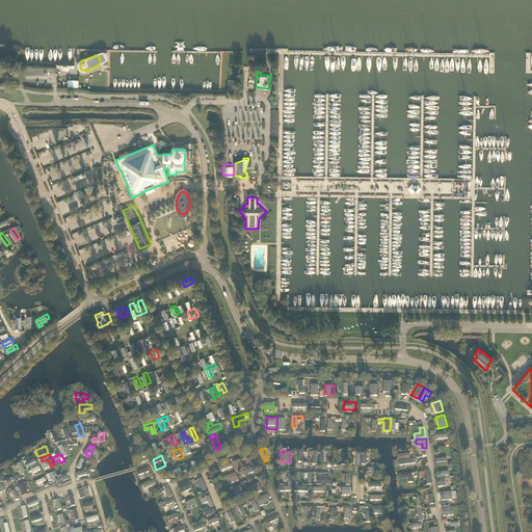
[(81,468),(82,466),(85,468),(88,460),(81,457),(78,466),(81,468)]
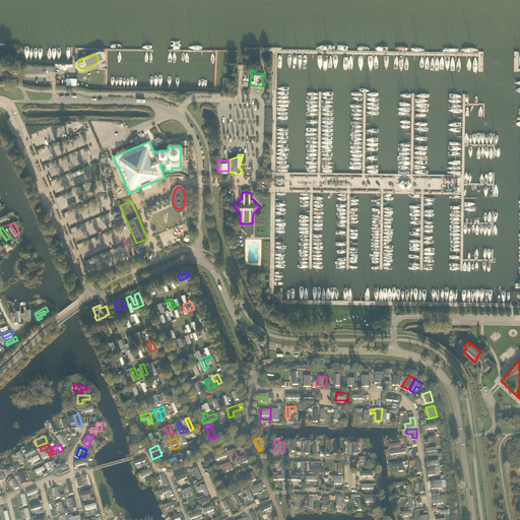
[(27,457),(38,452),(36,448),(25,453),(27,457)]
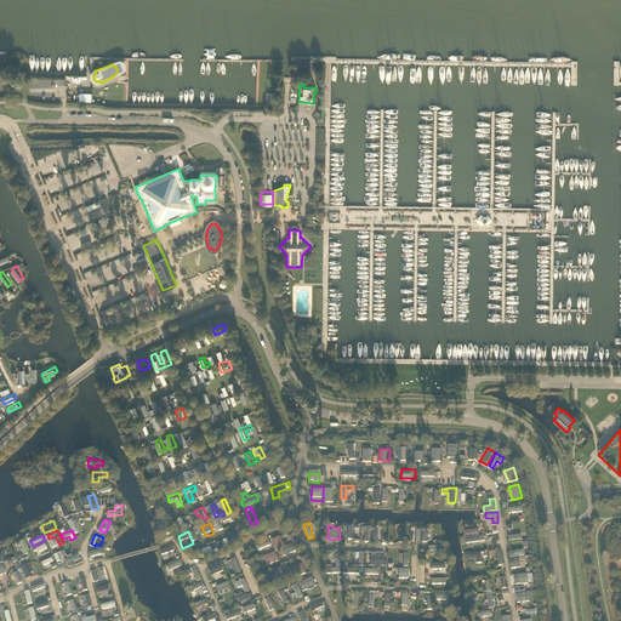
[(21,541),(27,553),(32,551),(26,539),(21,541)]
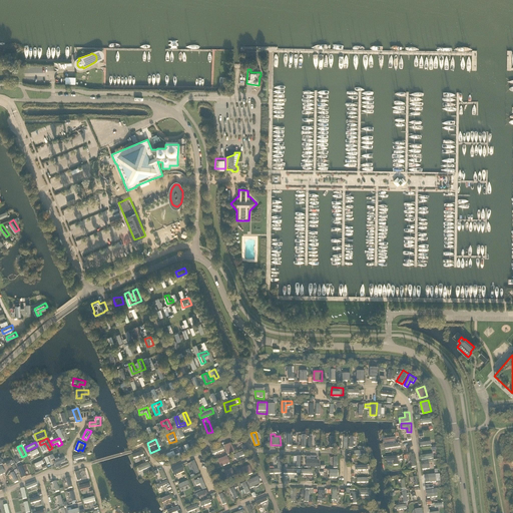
[(181,447),(178,448),(180,452),(176,454),(178,458),(185,455),(181,447)]
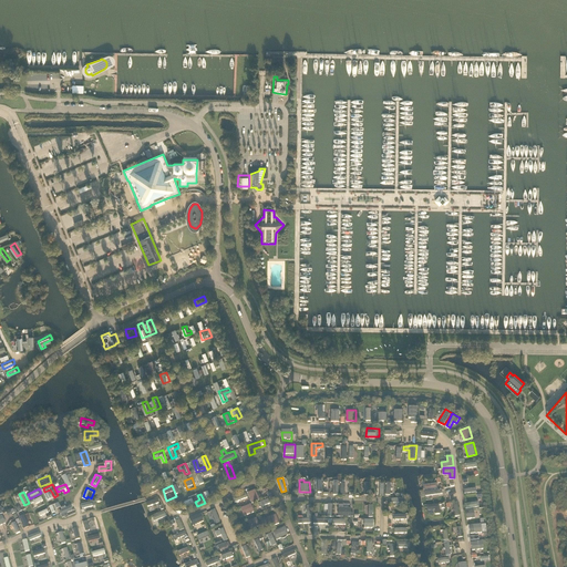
[(187,508),(196,505),(193,498),(185,502),(187,508)]
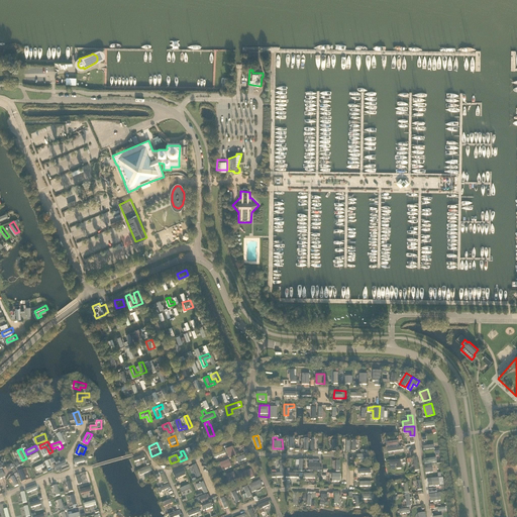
[(45,460),(47,467),(57,462),(55,457),(45,460)]
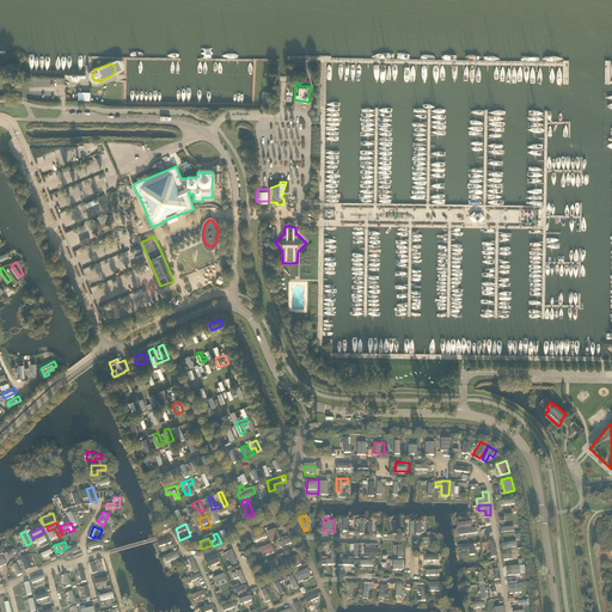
[(41,561),(47,557),(41,543),(34,546),(41,561)]
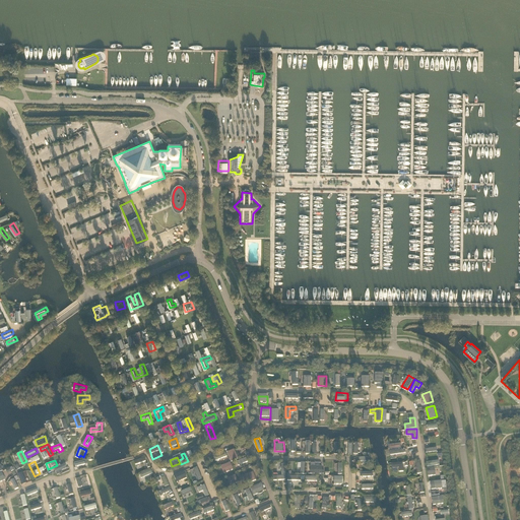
[(221,464),(224,472),(234,468),(231,461),(221,464)]
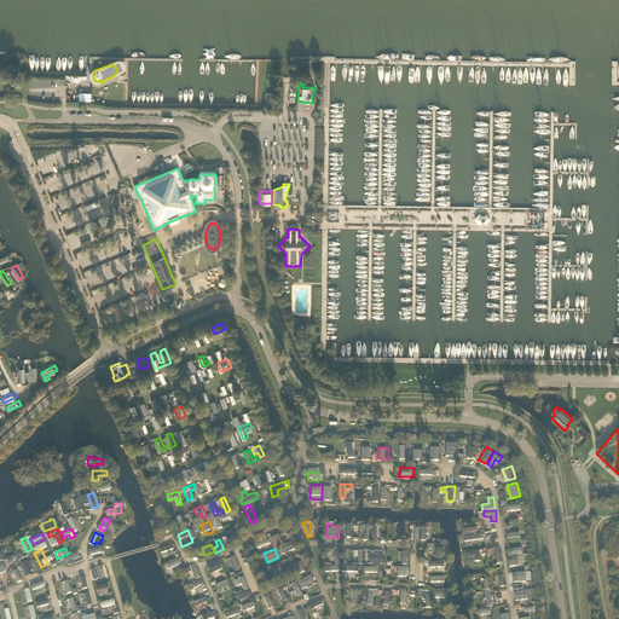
[(475,555),(475,560),(481,560),(481,550),(468,549),(468,555),(475,555)]
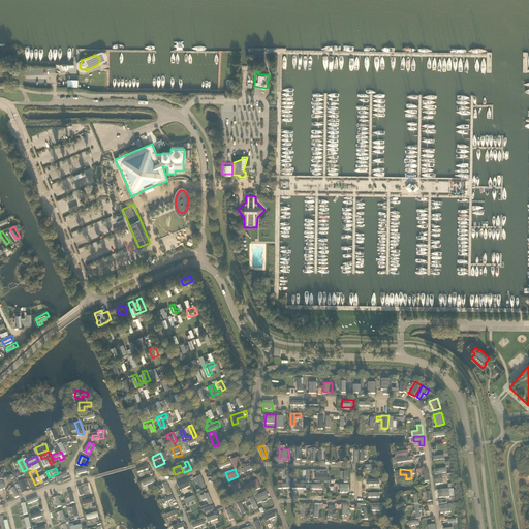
[(64,477),(68,475),(67,471),(58,473),(60,481),(64,480),(64,477)]
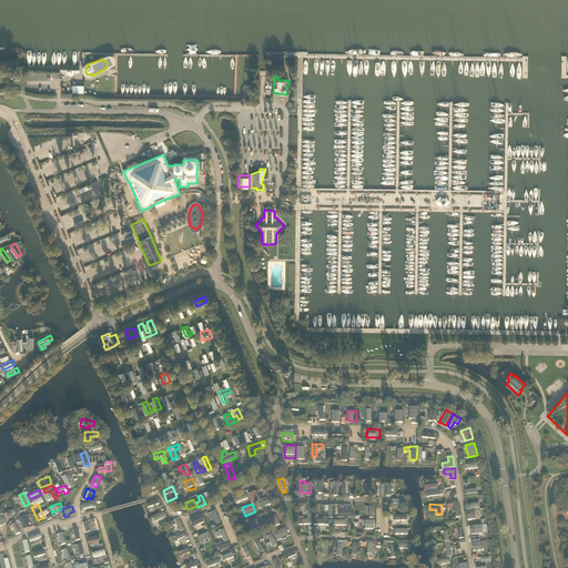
[(340,507),(340,516),(355,517),(355,511),(353,511),(353,508),(340,507)]
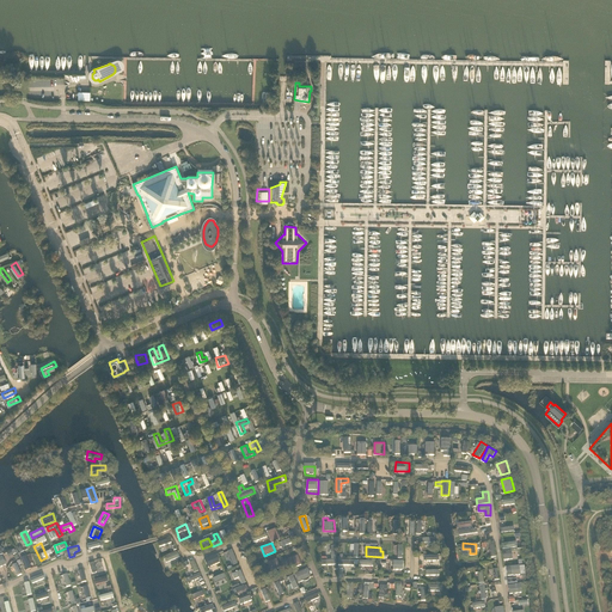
[(230,554),(226,555),(230,562),(232,561),(233,564),(239,562),(233,549),(228,550),(230,554)]
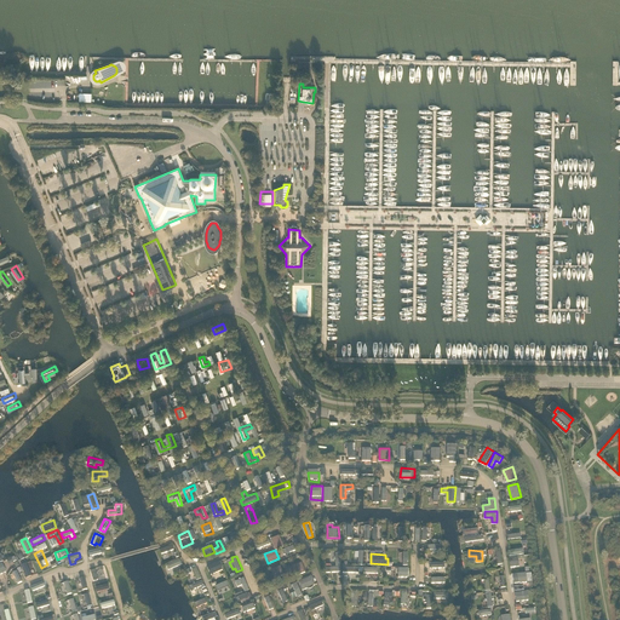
[(27,558),(21,561),(28,578),(33,575),(27,558)]
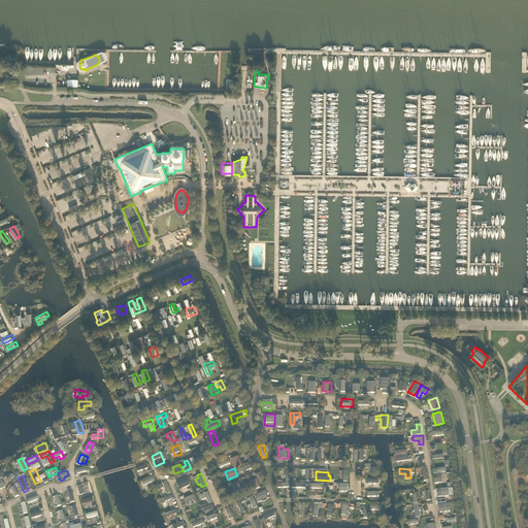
[(144,489),(156,485),(158,489),(162,487),(164,494),(167,493),(164,483),(159,485),(157,479),(156,480),(155,475),(141,480),(144,489)]
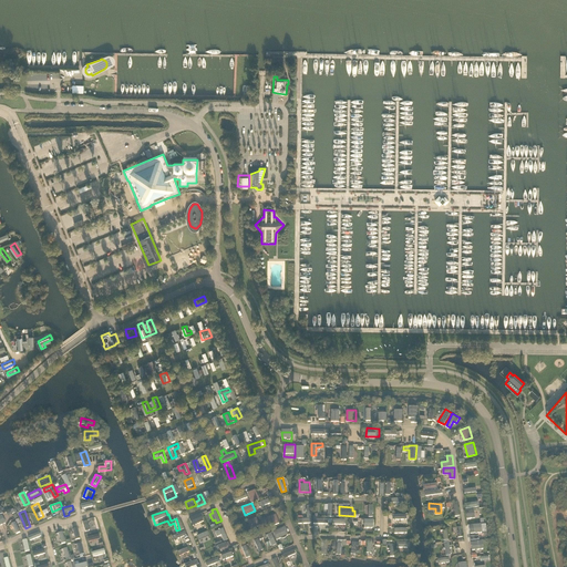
[(194,525),(204,519),(200,513),(191,517),(194,525)]
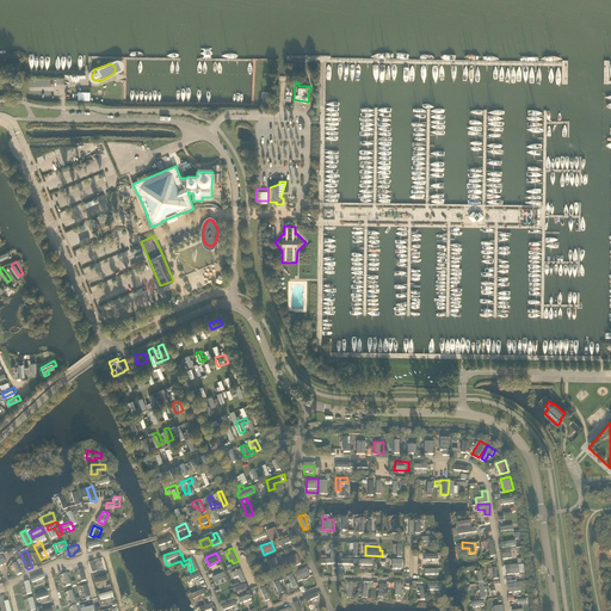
[(443,563),(442,553),(424,554),(425,559),(432,559),(432,563),(443,563)]
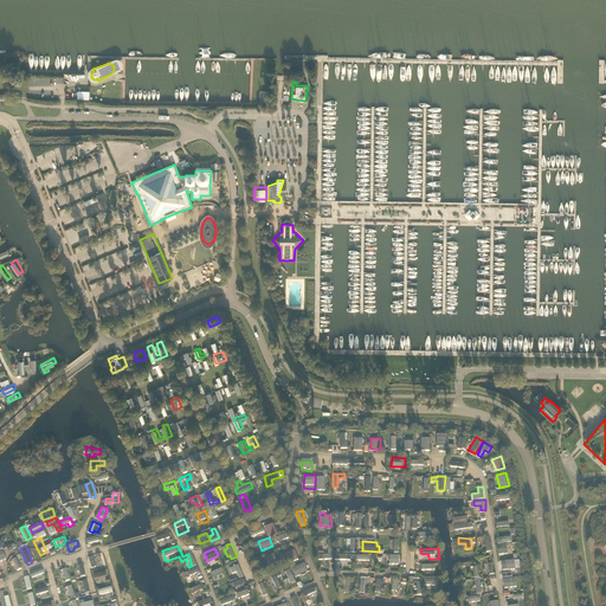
[(295,550),(283,555),(285,561),(297,558),(295,550)]
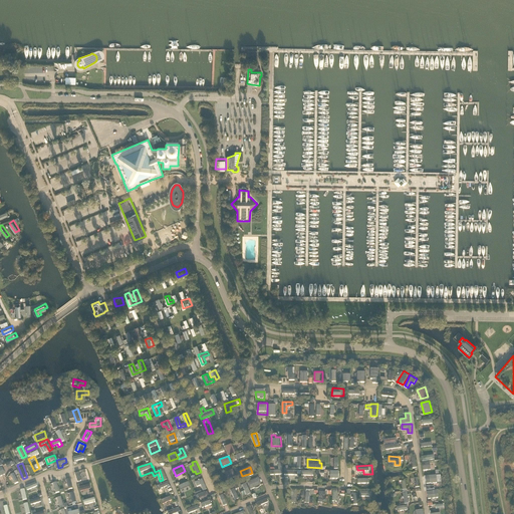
[(225,472),(228,479),(236,476),(233,468),(225,472)]
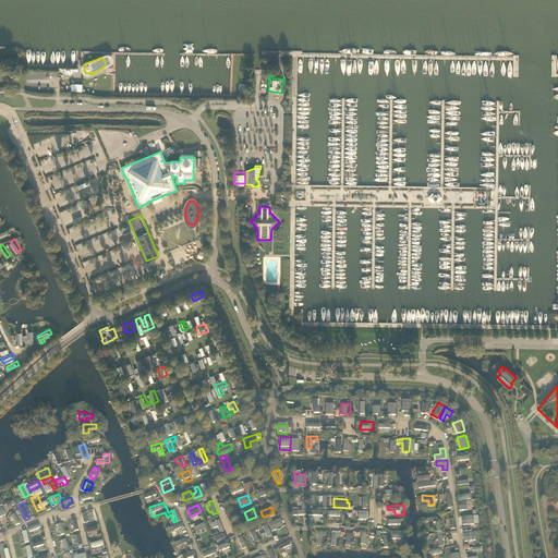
[(220,519),(213,522),(214,528),(219,525),(221,533),(211,536),(214,541),(227,536),(220,519)]
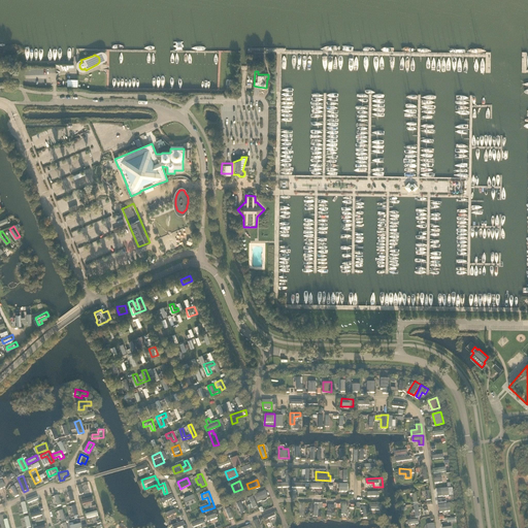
[(163,502),(174,497),(172,493),(161,498),(163,502)]
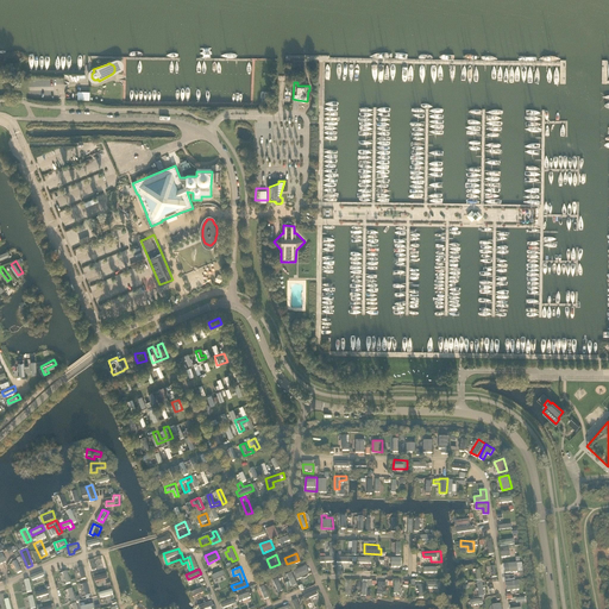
[(215,581),(227,575),(225,569),(212,575),(215,581)]
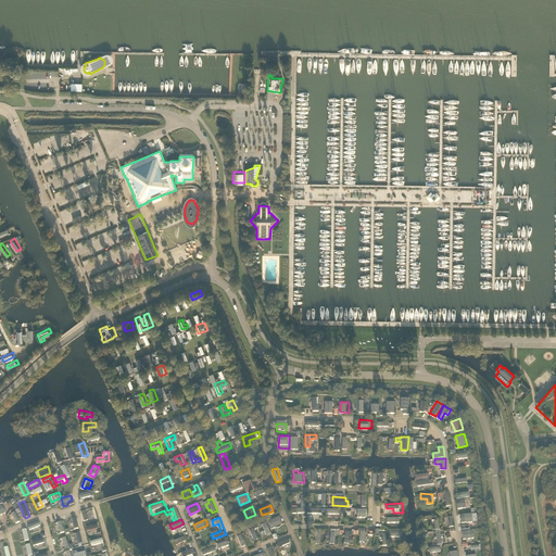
[(101,530),(99,522),(87,526),(89,534),(101,530)]
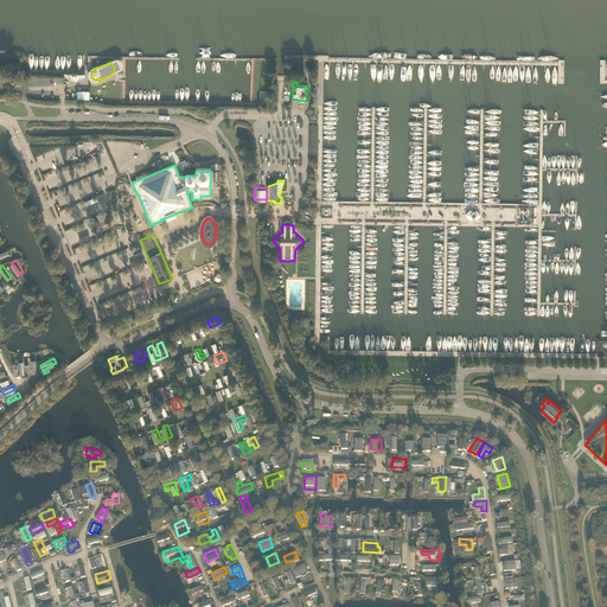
[(278,574),(273,576),(276,589),(282,588),(278,574)]
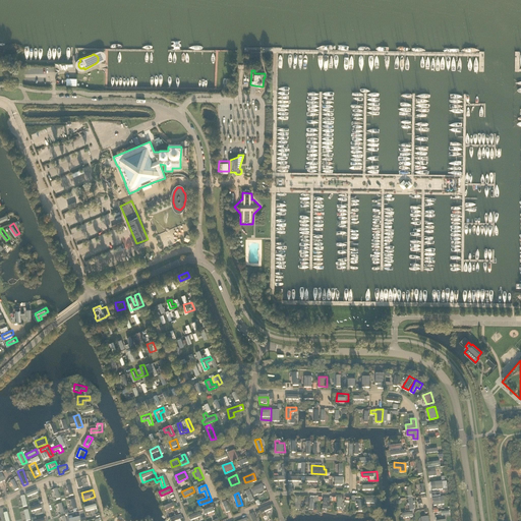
[(328,504),(328,501),(331,501),(331,497),(324,497),(324,508),(332,508),(332,504),(328,504)]
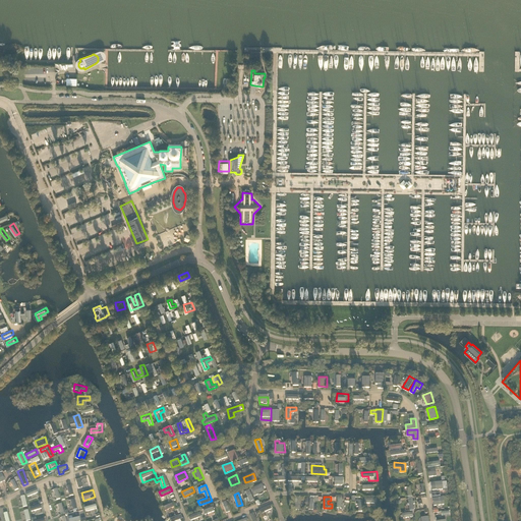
[(221,503),(224,512),(230,511),(227,501),(221,503)]
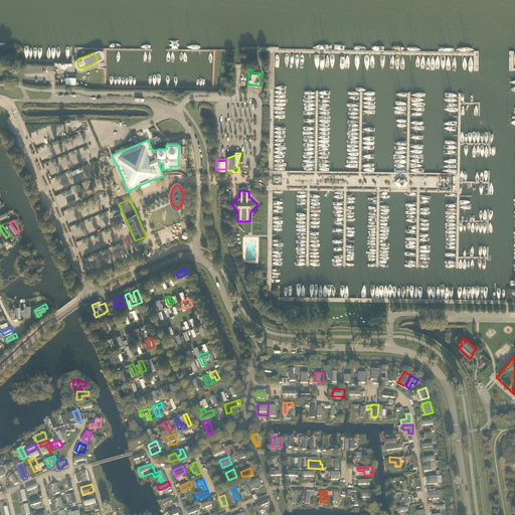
[(60,507),(64,507),(62,497),(55,498),(56,504),(59,503),(60,507)]
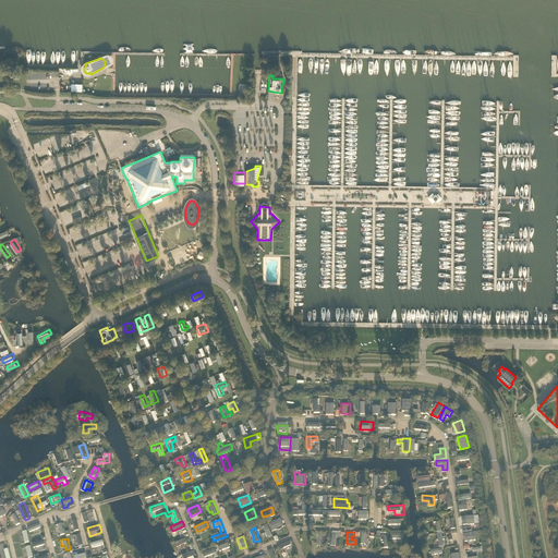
[(45,540),(33,542),(36,550),(47,548),(45,540)]
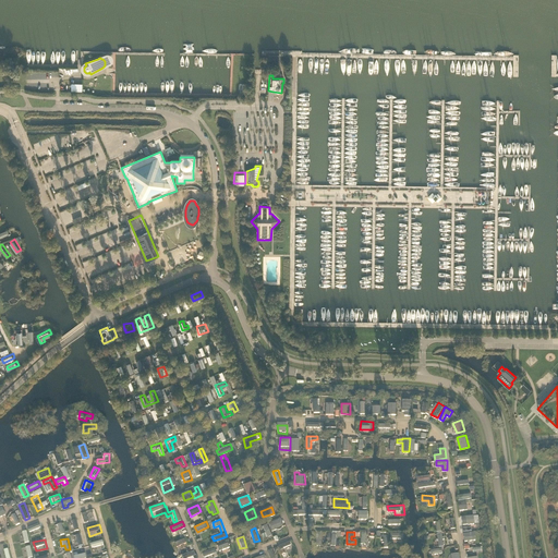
[(283,553),(291,549),(289,546),(292,544),(290,540),(279,544),(283,553)]
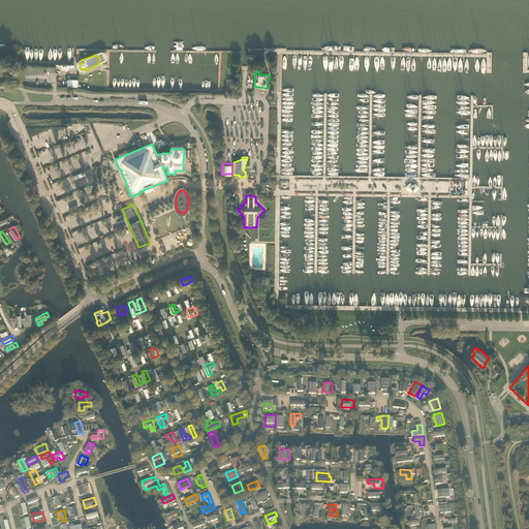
[(23,518),(25,528),(32,527),(30,517),(23,518)]
